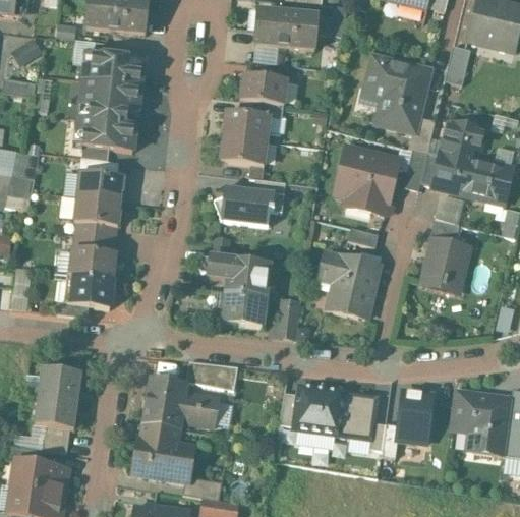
[(0,0),(0,12),(13,14),(15,0),(0,0)]
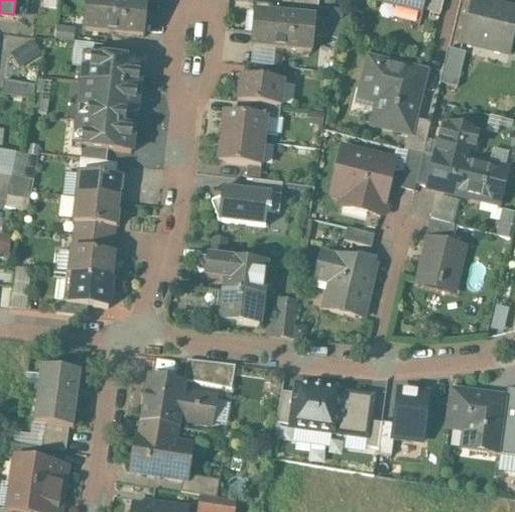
[(146,1),(132,0),(92,0),(90,14),(85,14),(84,30),(143,35),(146,1)]
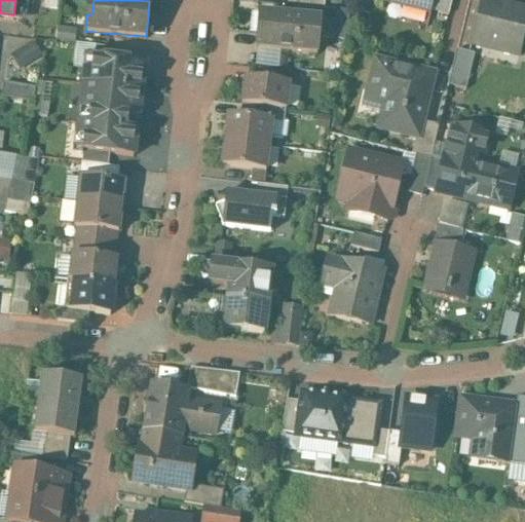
[(394,0),(429,9),(430,6),(432,0),(394,0)]
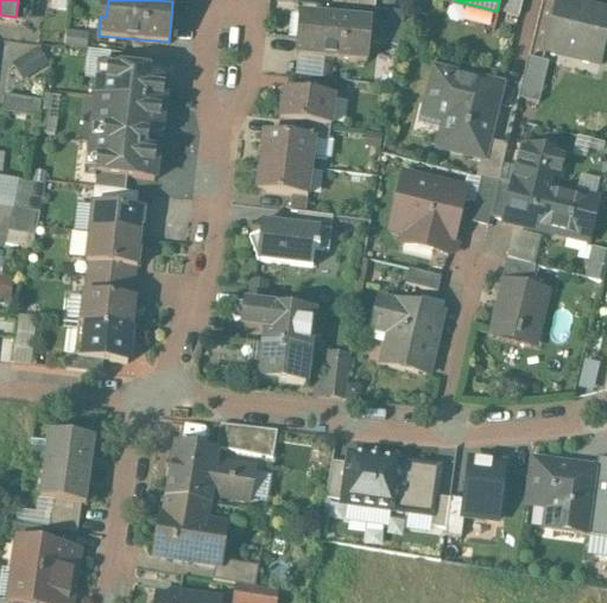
[(499,0),(498,7),(518,13),(520,0),(499,0)]
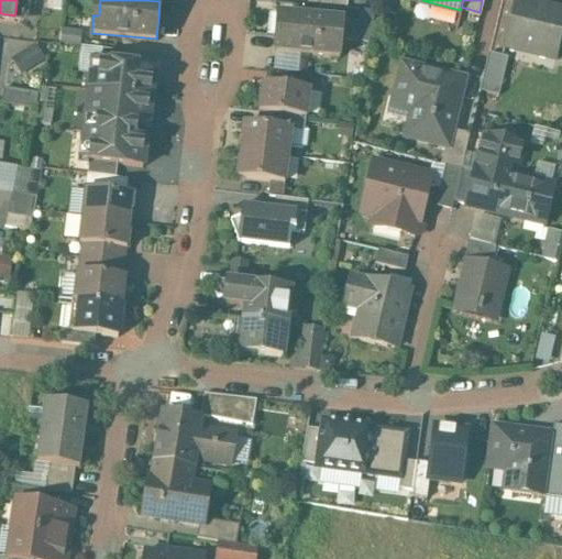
[(544,7),(519,0),(515,0),(505,37),(557,50),(561,30),(561,7),(544,3),(544,7)]
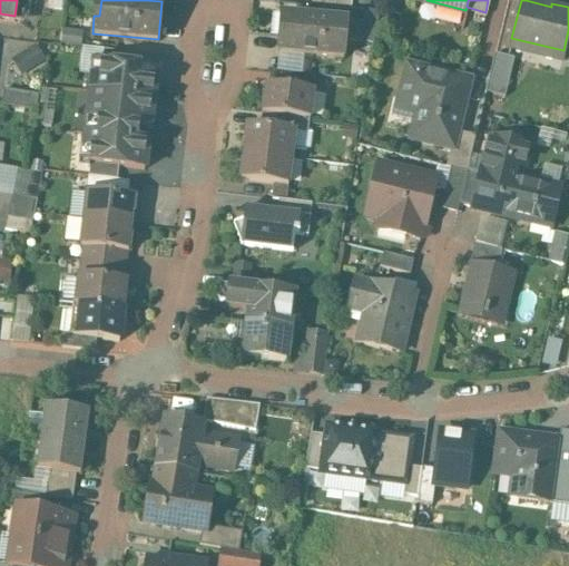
[(347,19),(287,13),(285,33),(278,33),(277,50),(344,56),(345,37),(347,19)]
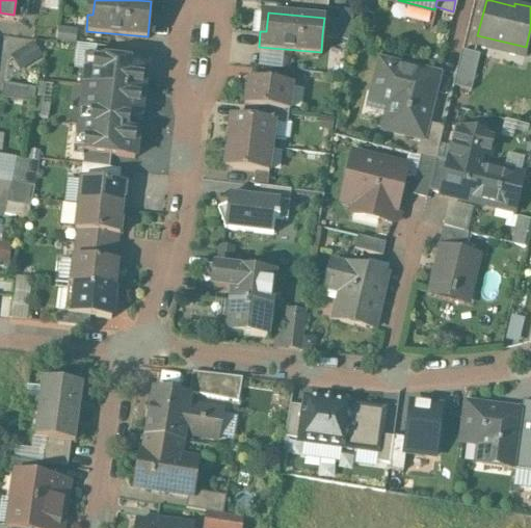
[(339,19),(324,18),(322,34),(337,35),(339,19)]
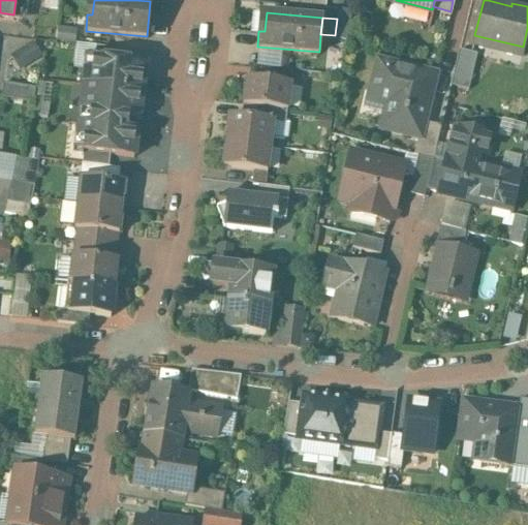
[(43,38),(21,35),(20,48),(42,50),(43,38)]
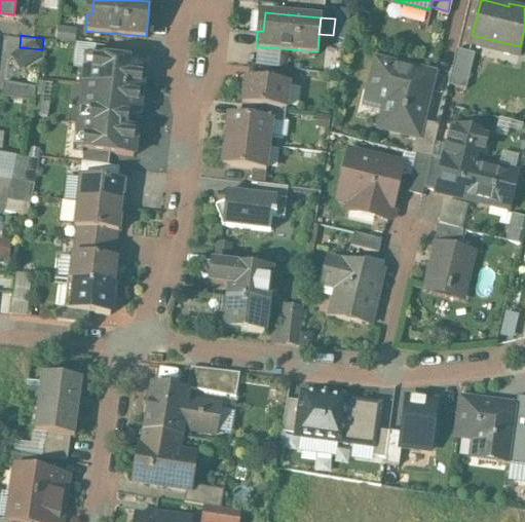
[(121,46),(96,43),(95,57),(119,60),(121,46)]
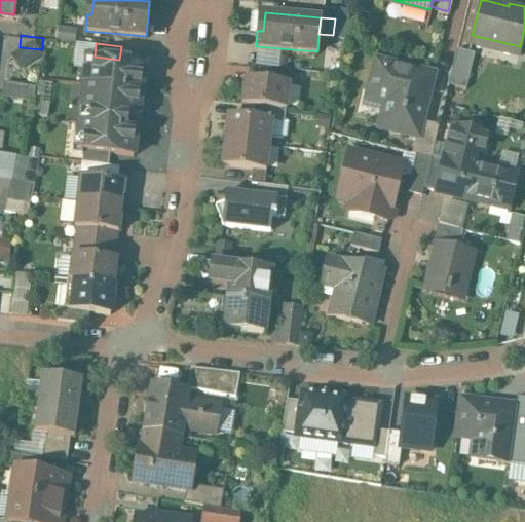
[(475,50),(457,45),(448,81),(466,85),(475,50)]
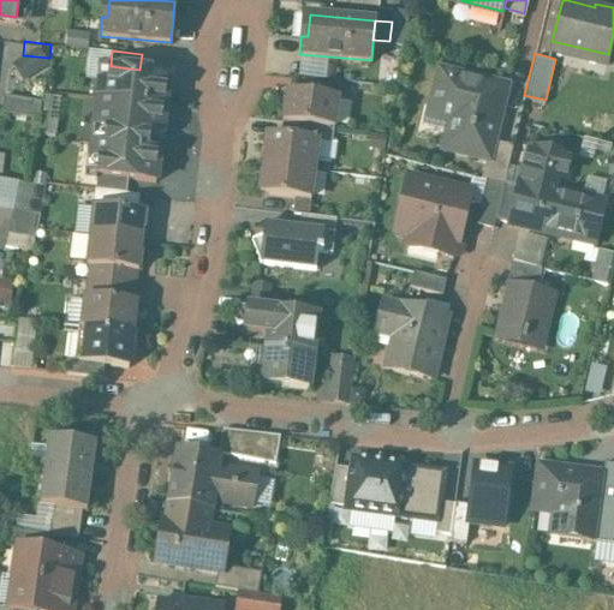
[(111,66),(109,66),(107,79),(100,78),(99,96),(165,103),(168,73),(139,70),(111,66)]
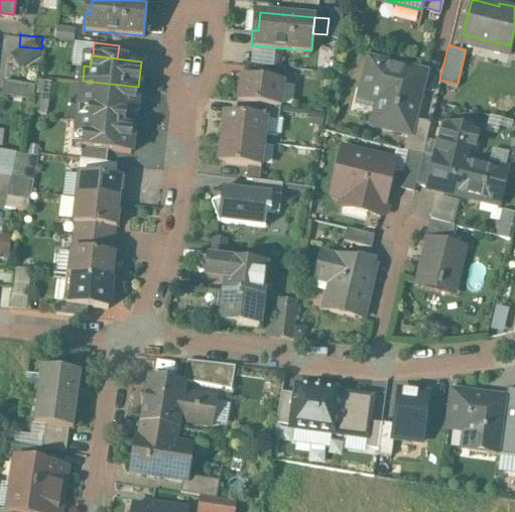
[(424,70),(369,56),(362,86),(384,91),(377,122),(408,130),(410,131),(413,116),(424,70)]
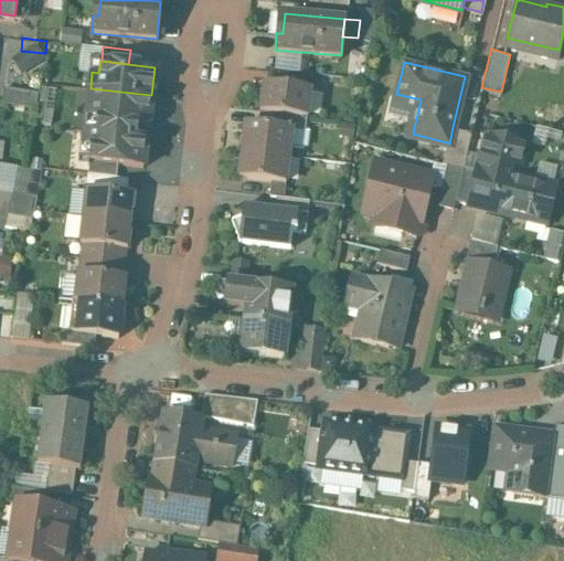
[(312,72),(268,66),(266,82),(310,86),(312,72)]
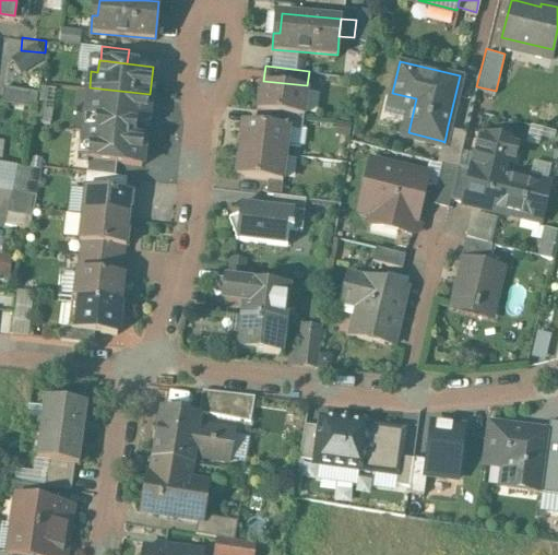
[(263,81),(262,81),(260,92),(259,92),(257,108),(283,111),(304,114),(307,86),(307,85),(263,81)]
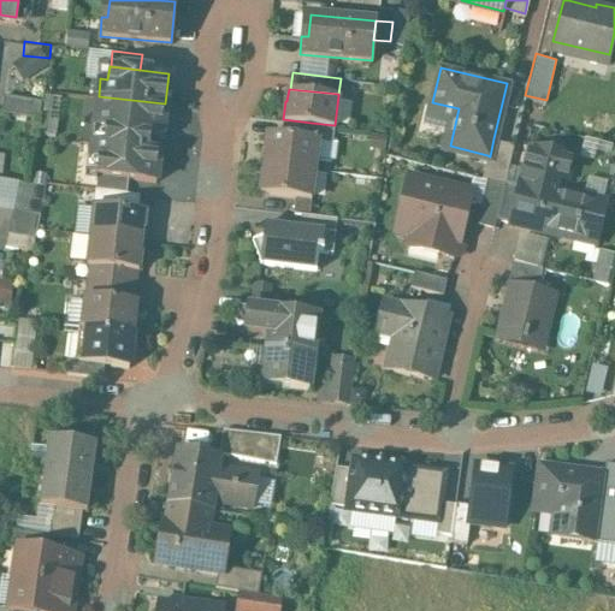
[(42,99),(4,93),(1,111),(39,117),(42,99)]
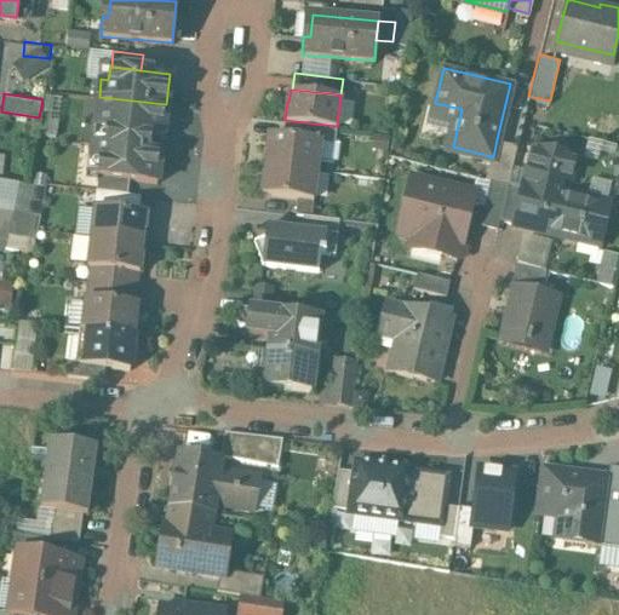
[(61,132),(63,95),(47,93),(45,131),(61,132)]
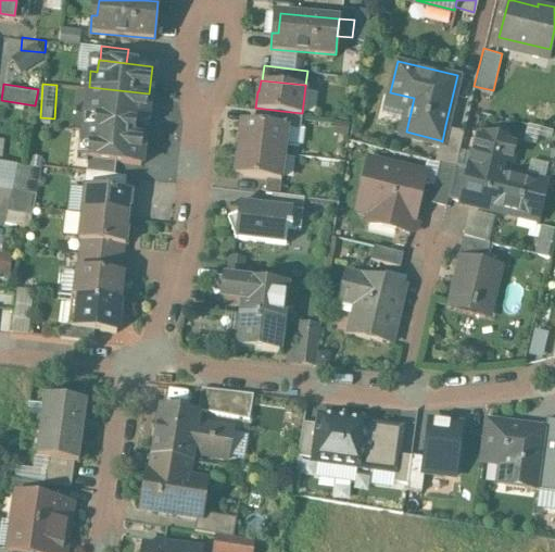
[(149,93),(89,87),(85,114),(96,116),(95,128),(134,133),(135,121),(146,122),(149,93)]
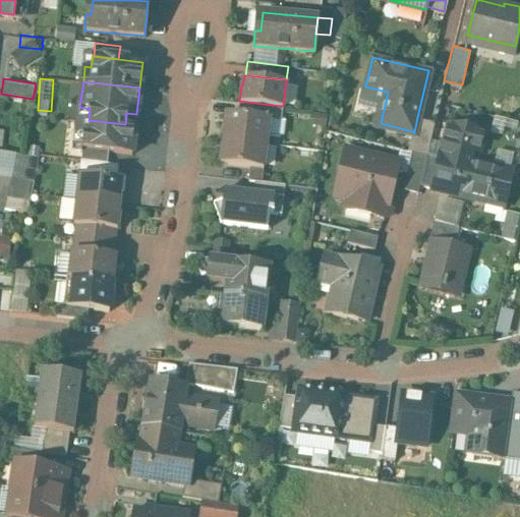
[(264,104),(239,101),(238,113),(263,116),(264,104)]
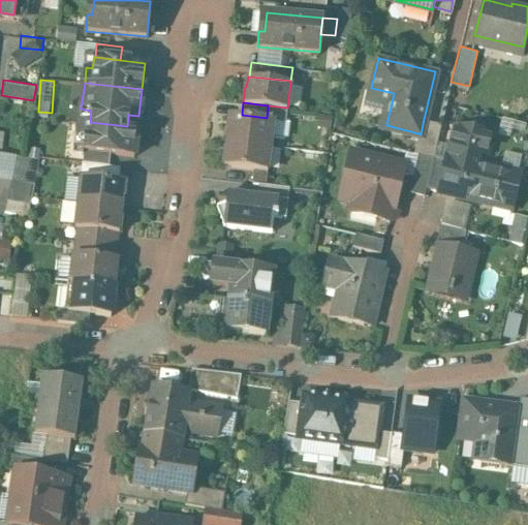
[(242,115),(228,113),(226,128),(228,128),(226,140),(270,144),(273,119),(267,118),(242,115)]
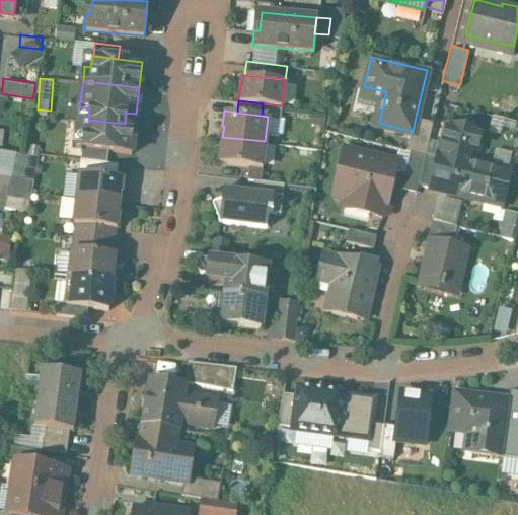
[(433,121),(416,117),(413,132),(411,131),(407,148),(425,153),(426,151),(433,121)]
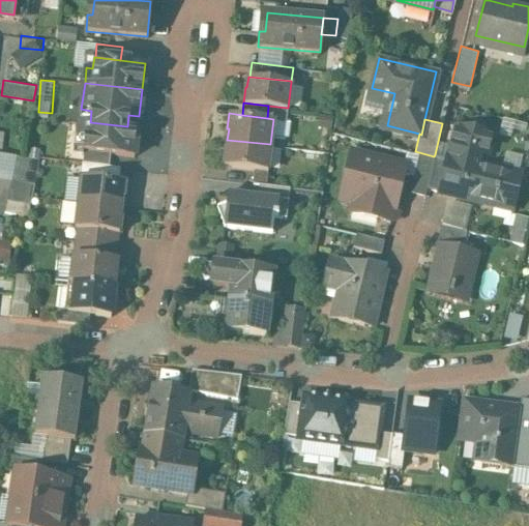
[(90,122),(80,121),(78,137),(84,137),(83,149),(110,152),(134,155),(138,127),(127,126),(90,122)]
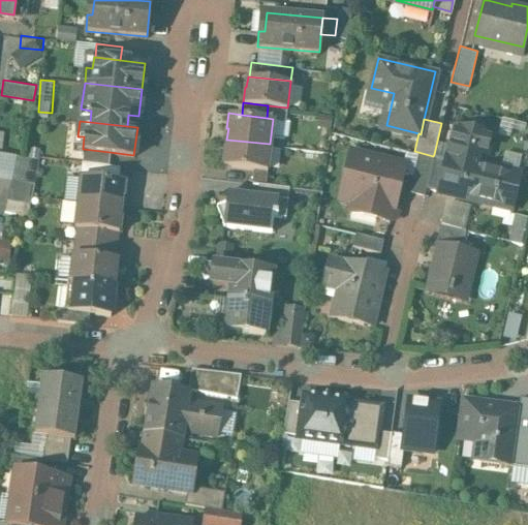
[(491,132),(455,124),(446,157),(446,158),(449,159),(441,190),(444,191),(445,187),(458,190),(457,194),(459,194),(468,158),(476,160),(478,150),(487,152),(491,132)]
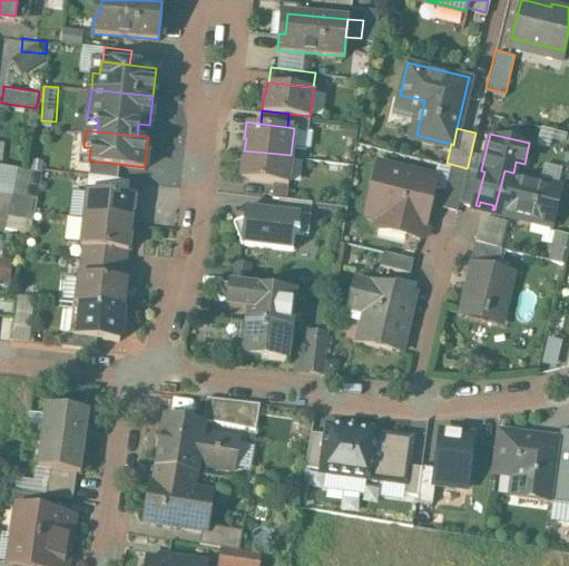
[(291,155),(244,150),(243,160),(242,160),(239,177),(287,183),(291,155)]
